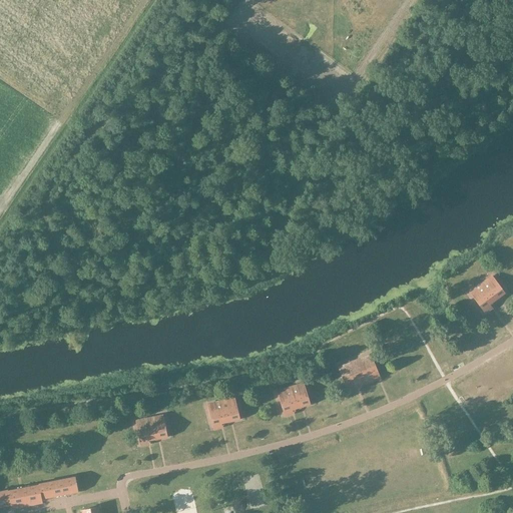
[(492,277),(481,285),(494,303),(505,295),(492,277)]
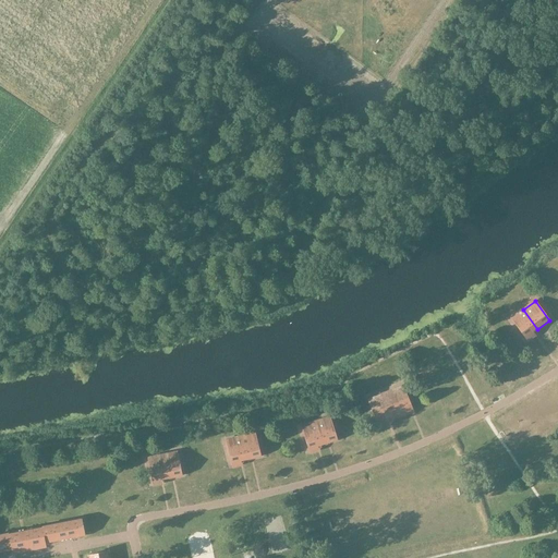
[(519,316),(512,320),(528,339),(533,335),(532,332),(537,329),(523,310),(518,314),(519,316)]
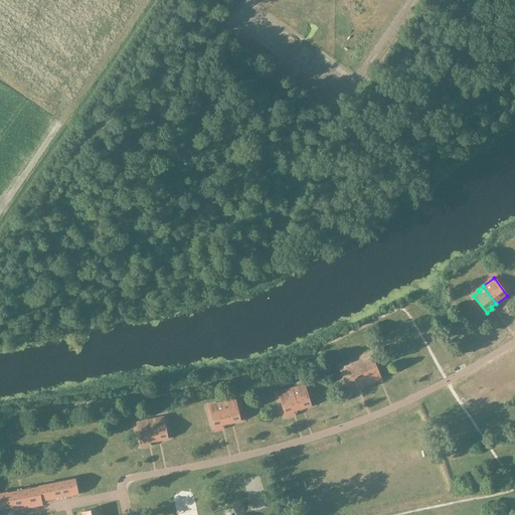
[(371,357),(356,363),(365,386),(379,380),(373,366),(375,365),(371,357)]
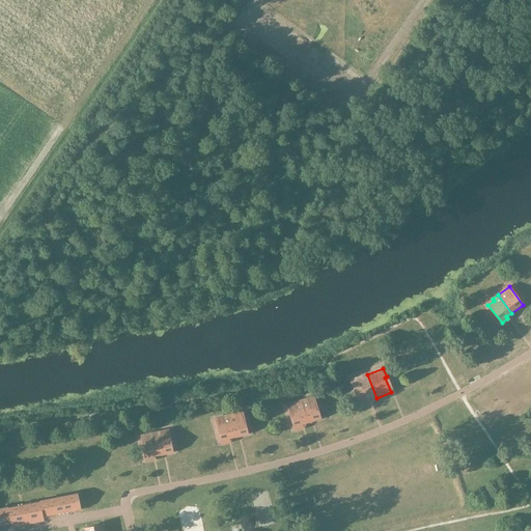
[(367,374),(351,381),(354,388),(355,388),(362,403),(376,398),(367,374)]
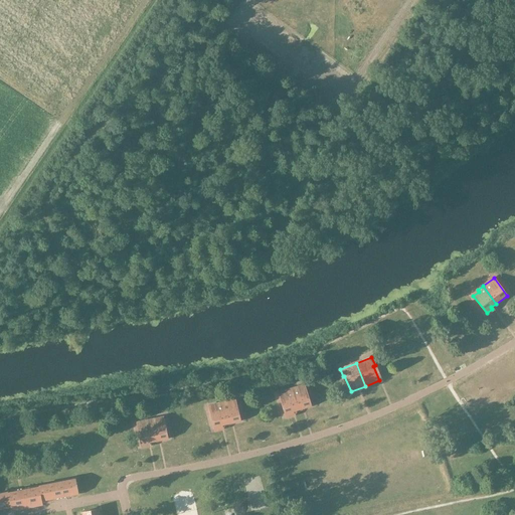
[(304,385),(292,389),(298,410),(311,406),(304,385)]
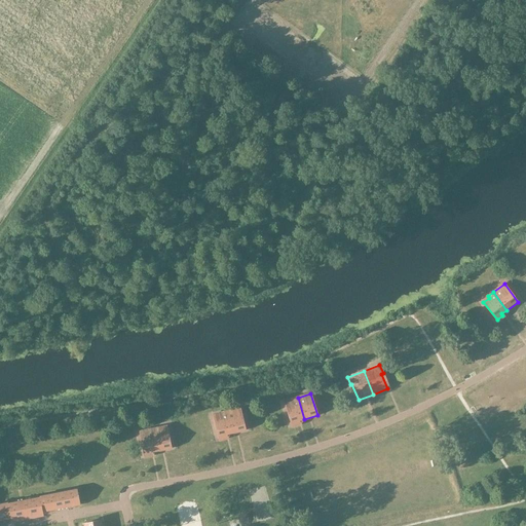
[(292,402),(285,404),(292,425),(299,423),(298,421),(304,419),(298,398),(291,400),(292,402)]
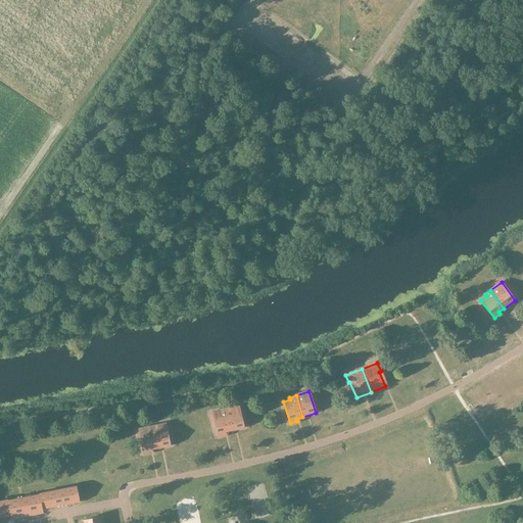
[(238,407),(226,410),(231,431),(243,428),(238,407)]
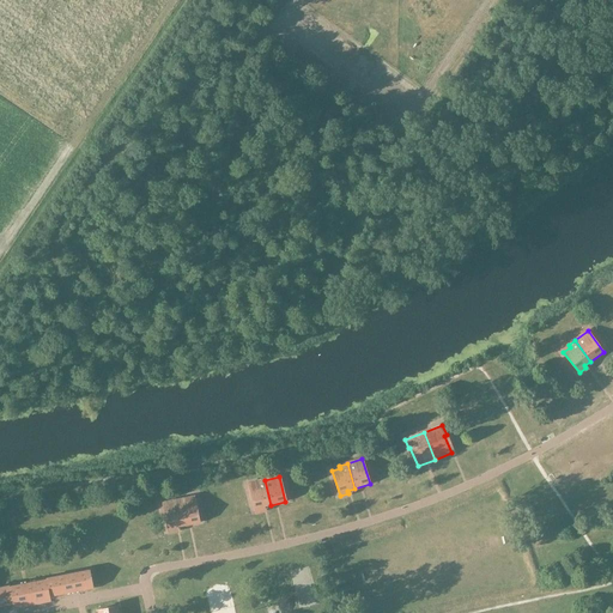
[(258,484),(249,486),(255,511),(263,510),(263,508),(271,505),(265,480),(256,483),(258,484)]
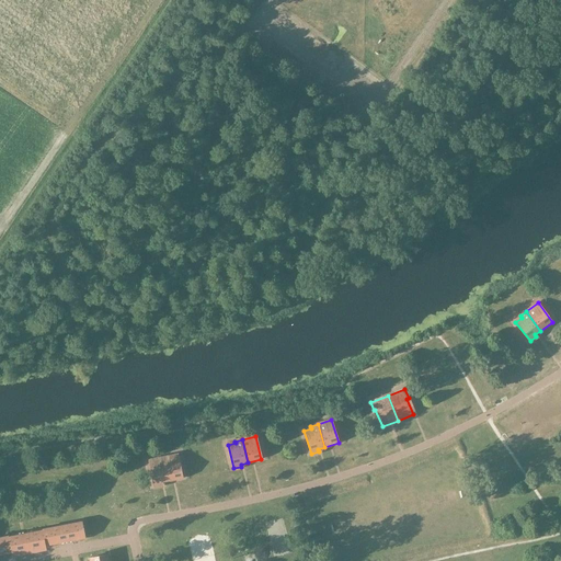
[(178,455),(163,458),(168,481),(182,479),(178,455)]
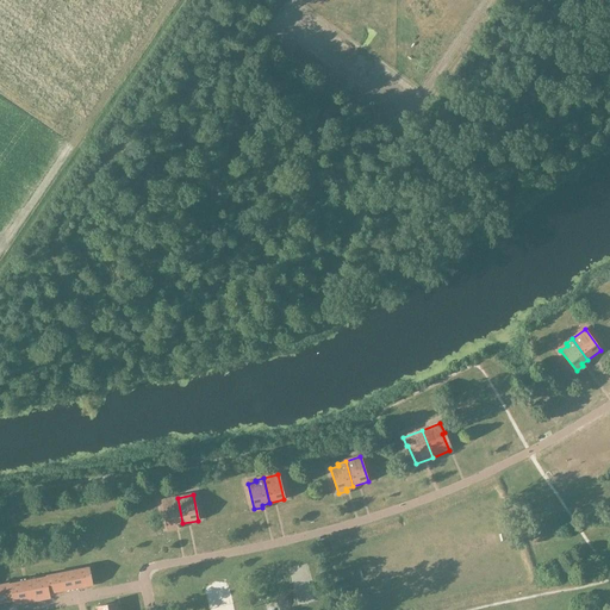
[(170,502),(162,503),(168,529),(176,527),(175,524),(182,523),(178,498),(170,499),(170,502)]
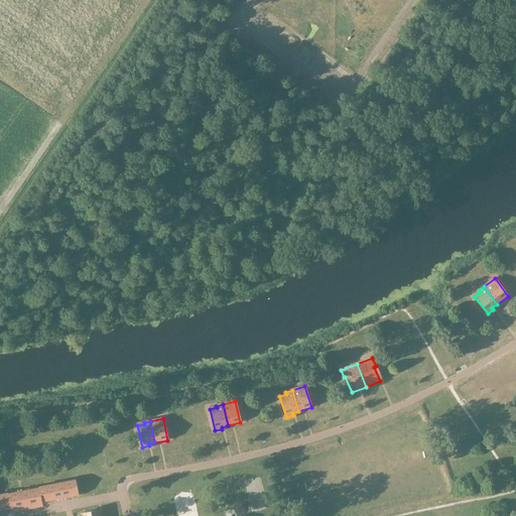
[(249,488),(259,486),(257,479),(247,481),(249,488)]
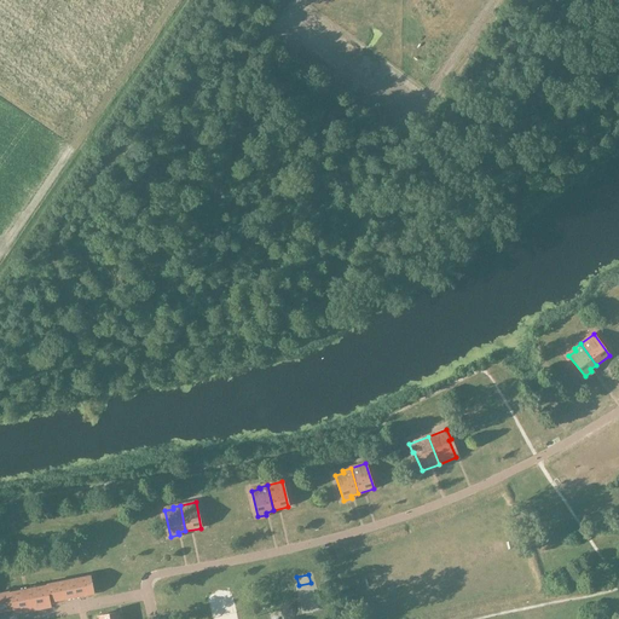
[(93,595),(90,576),(71,579),(75,599),(93,595)]
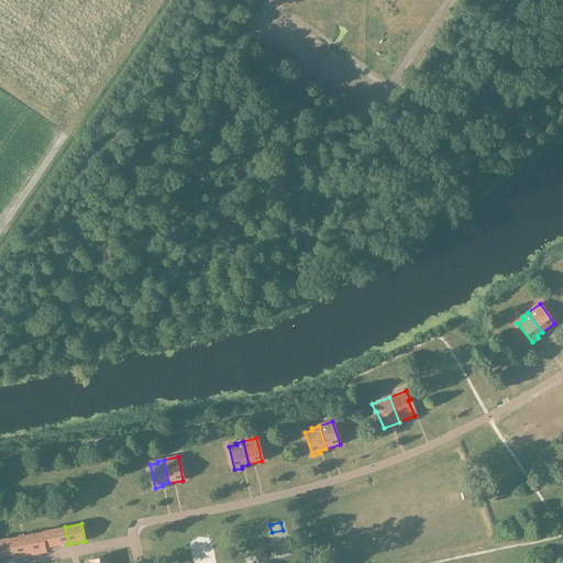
[(65,527),(48,530),(52,548),(68,544),(65,527)]
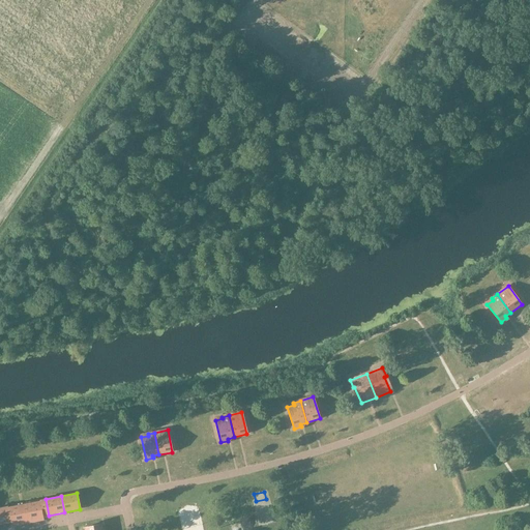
[(46,499),(39,500),(42,517),(49,516),(46,499)]
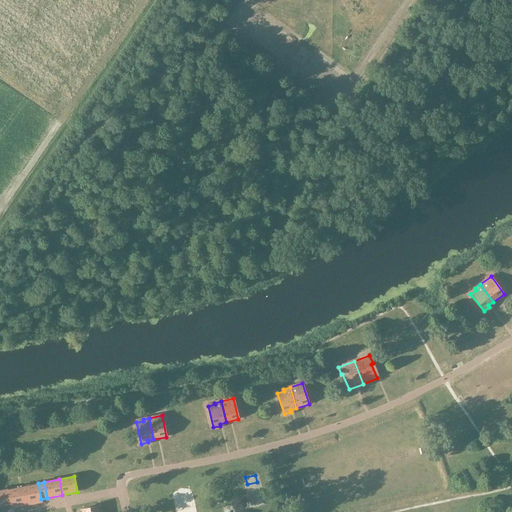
[(38,483),(23,486),(26,503),(41,500),(41,499),(38,483)]
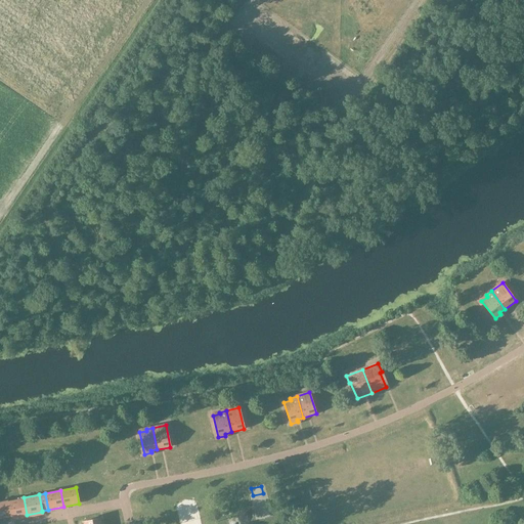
[(24,497),(8,500),(11,517),(11,518),(27,515),(24,497)]
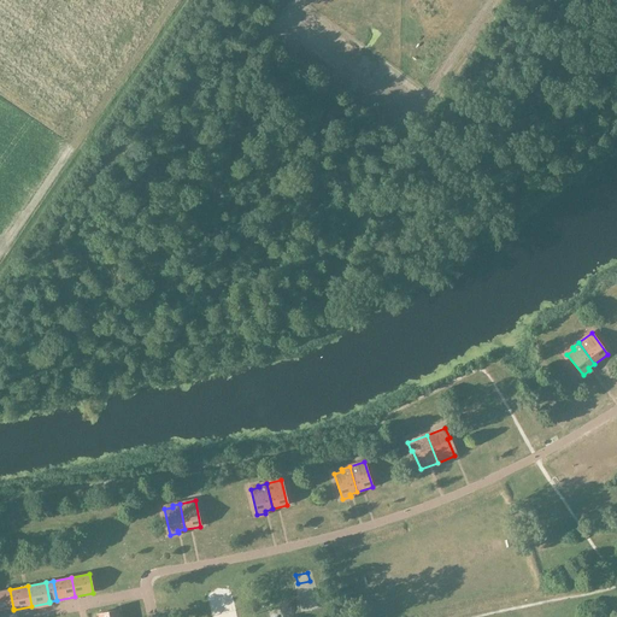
[(298,593),(303,605),(316,600),(313,592),(312,592),(311,588),(298,593)]
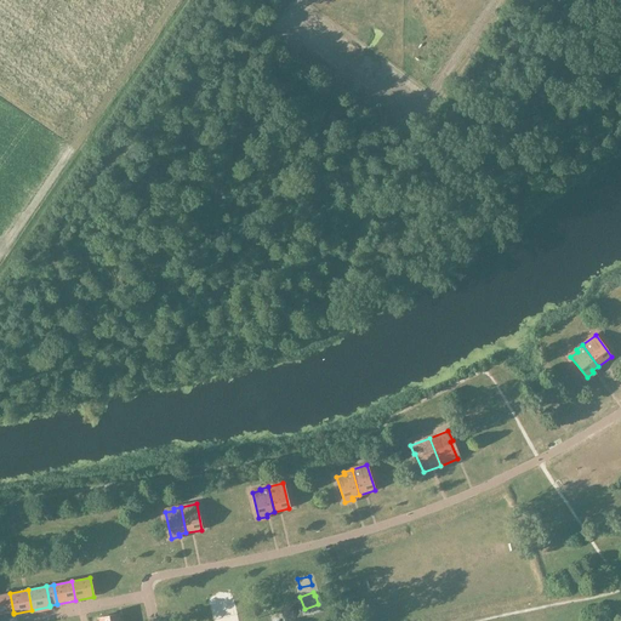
[(10,593),(0,594),(0,614),(13,613),(10,593)]
